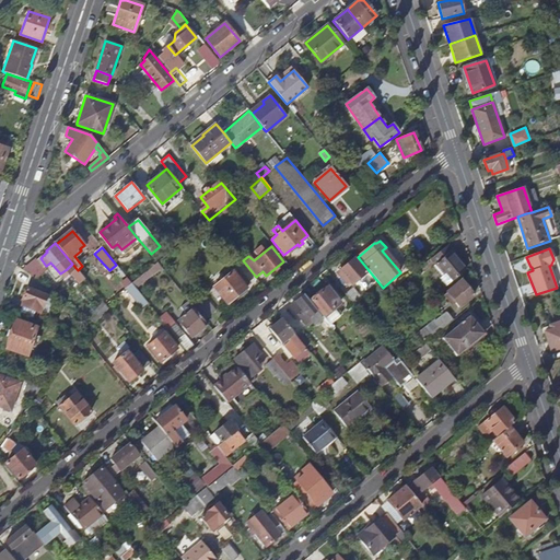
[(447,273),(454,280),(466,270),(451,252),(436,264),(445,275),(447,273)]
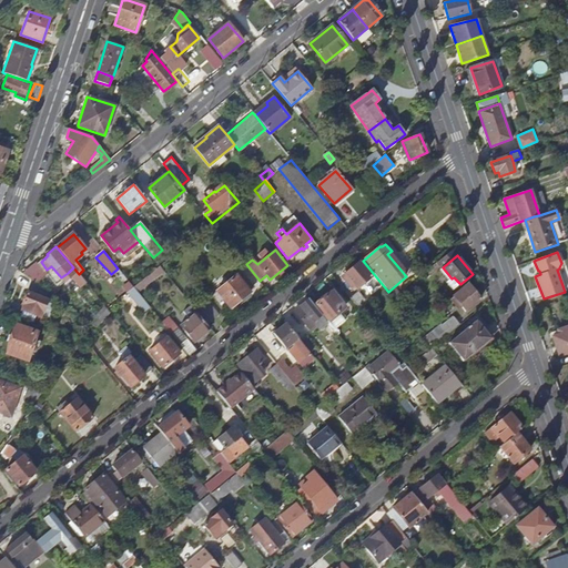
[(351,288),(353,286),(356,290),(372,277),(358,262),(344,274),(345,276),(342,279),(351,288)]
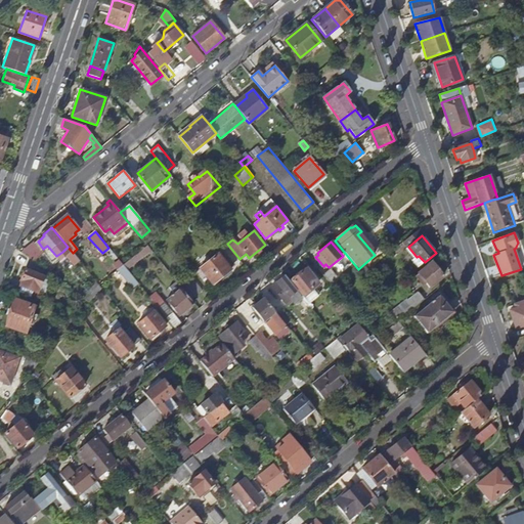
[(150,250),(147,246),(123,265),(127,269),(150,250)]
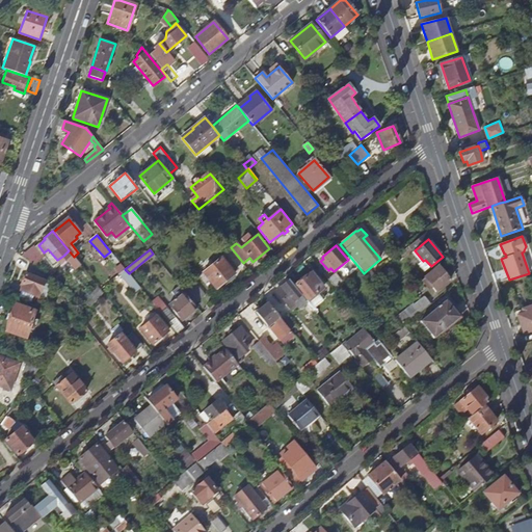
[(81,265),(74,257),(69,250),(63,256),(75,270),(81,265)]
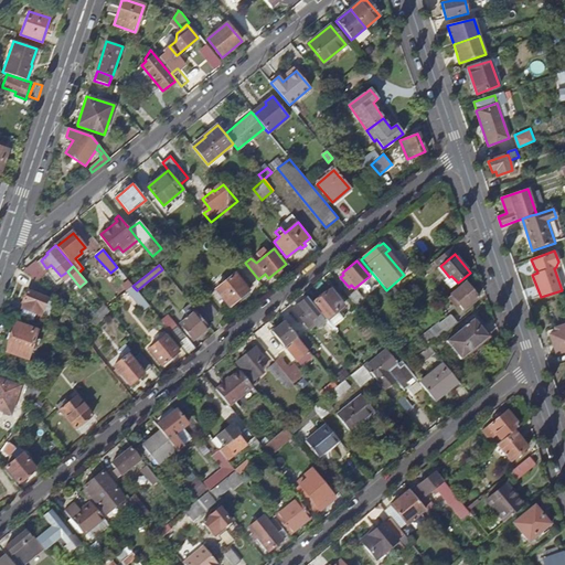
[(230,306),(248,291),(240,280),(244,276),(240,270),(216,289),(230,306)]
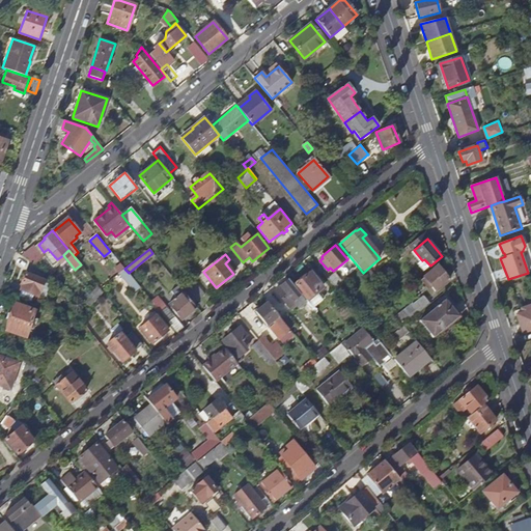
[(44,273),(30,262),(23,272),(37,282),(44,273)]
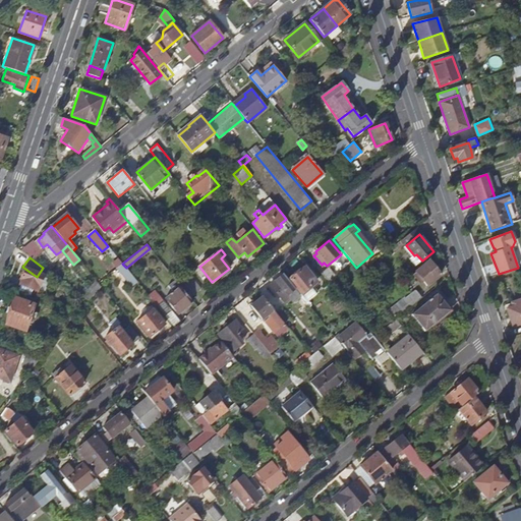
[(416,273),(427,286),(442,275),(429,261),(416,273)]
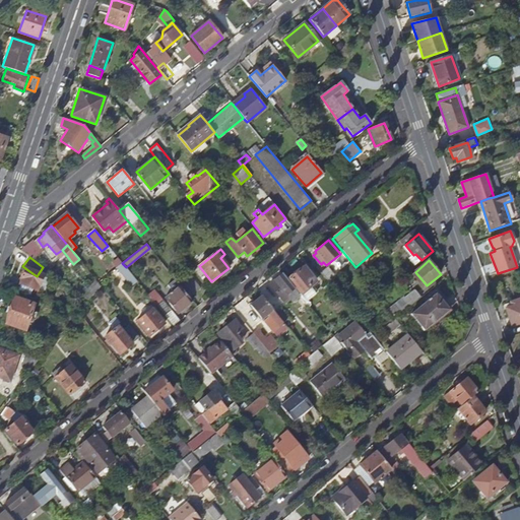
[(137,281),(126,267),(122,263),(113,271),(128,288),(137,281)]
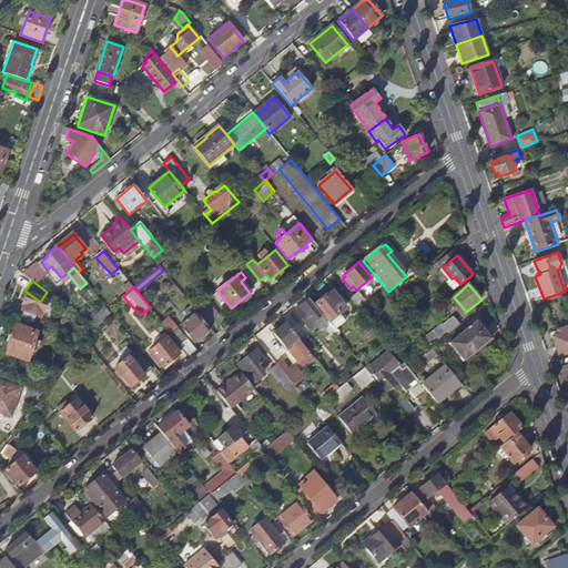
[(40,302),(24,291),(17,301),(18,303),(14,307),(31,320),(42,304),(40,302)]
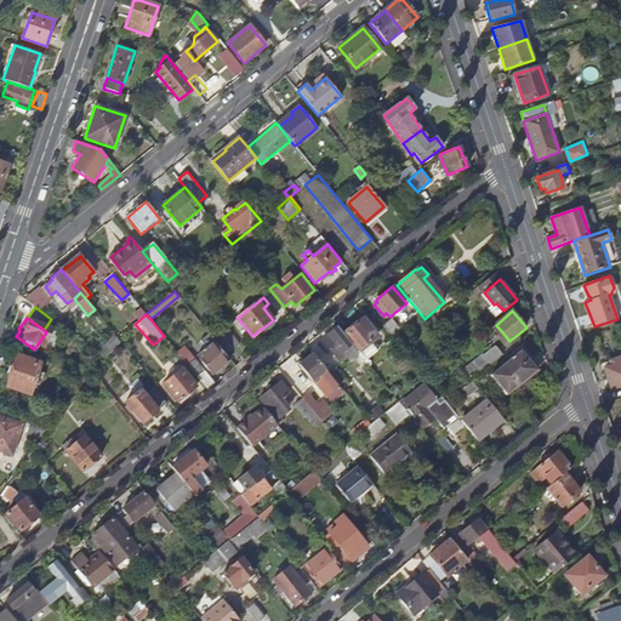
[(359,353),(364,359),(377,347),(375,343),(380,339),(363,318),(362,319),(345,332),(359,351),(358,352),(359,353)]
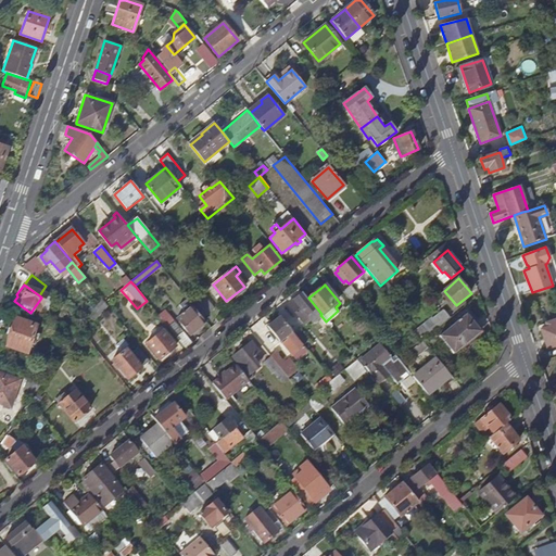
[(343,291),(359,312),(366,306),(350,286),(343,291)]
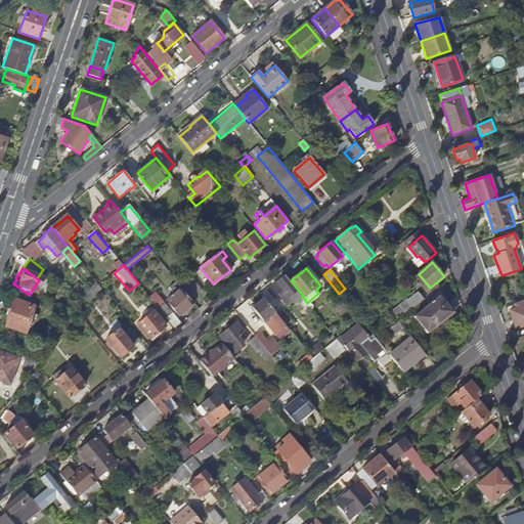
[(303,298),(302,297),(285,276),(271,287),(282,301),(289,297),(295,305),(303,298)]
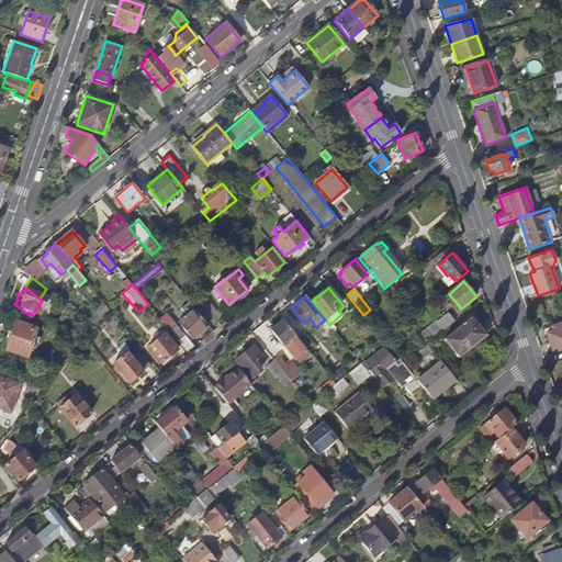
[(194,308),(189,302),(182,307),(188,315),(179,322),(193,338),(209,326),(205,322),(194,308)]
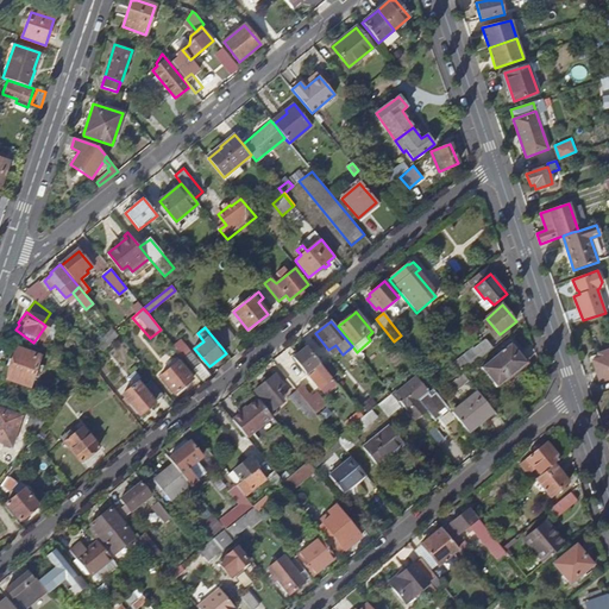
[(114,332),(112,328),(95,346),(104,352),(118,336),(114,332)]
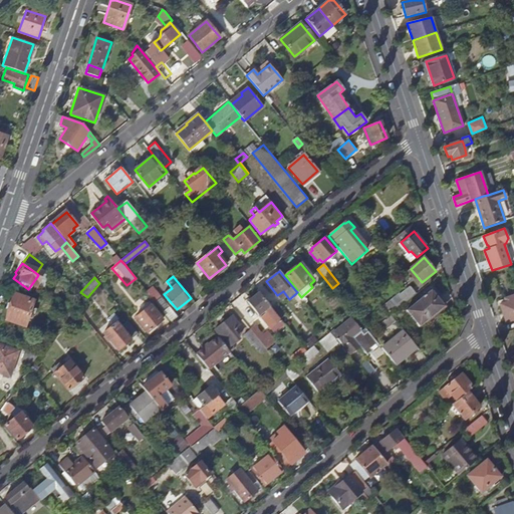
[(178,282),(188,294),(194,289),(193,289),(184,278),(178,282)]
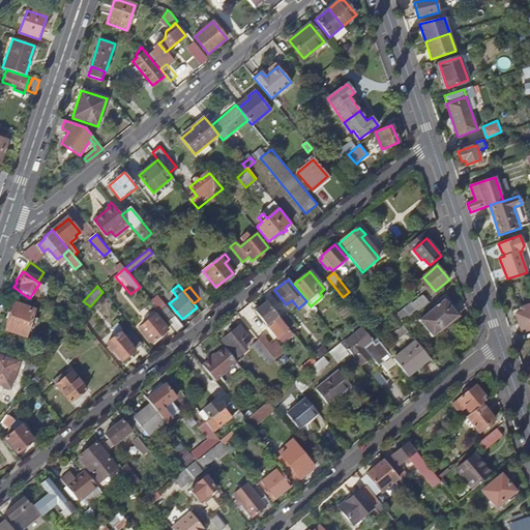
[(408,321),(430,303),(422,296),(402,313),(408,321)]
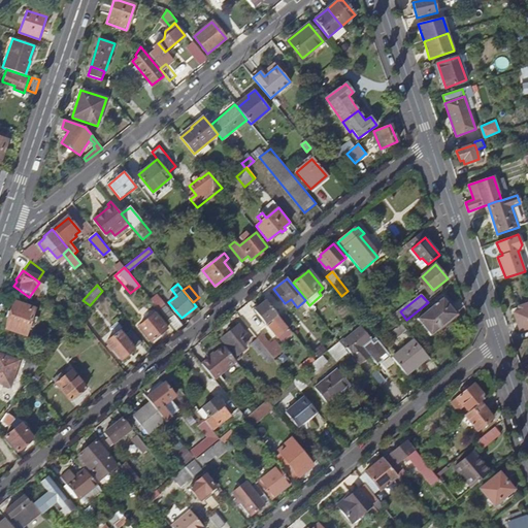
[(430,336),(456,315),(442,298),(417,320),(430,336)]
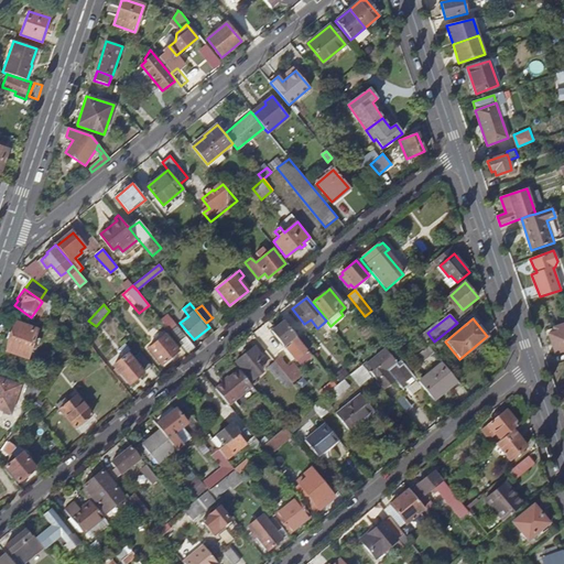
[(307,350),(306,349),(289,328),(283,321),(271,332),(280,342),(281,343),(295,360),(307,350)]
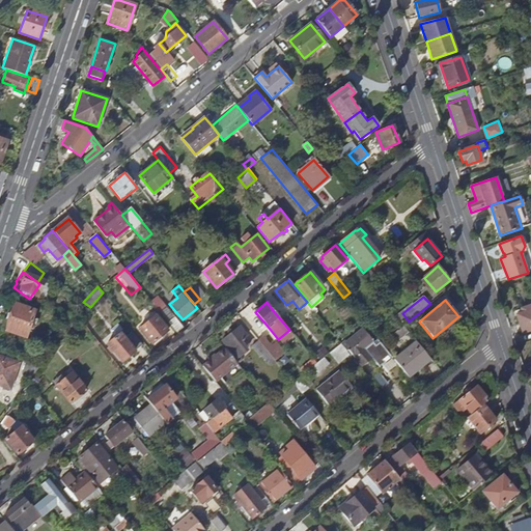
[(3,330),(26,337),(34,310),(15,303),(9,318),(7,318),(3,330)]
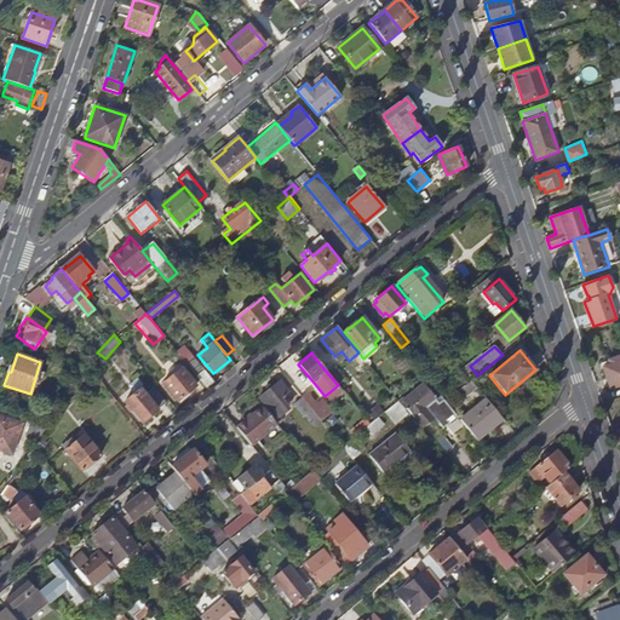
[(317,361),(337,384),(342,379),(323,356),(317,361)]
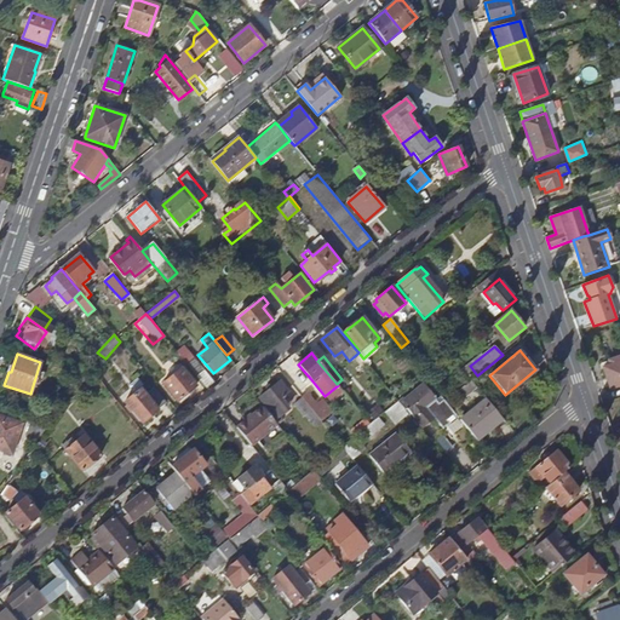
[(207,389),(214,383),(194,359),(187,365),(207,389)]
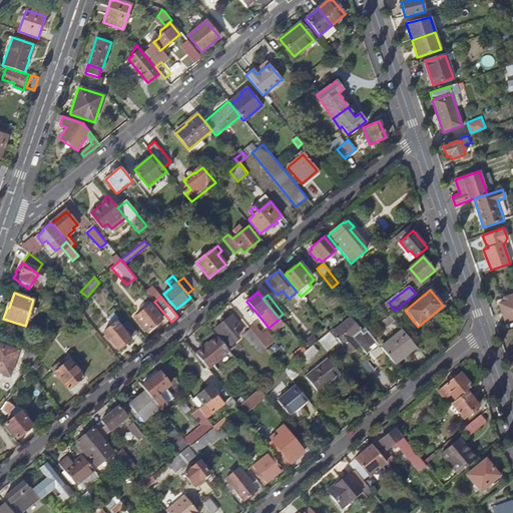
[(512,299),(499,304),(505,322),(512,319),(512,299)]
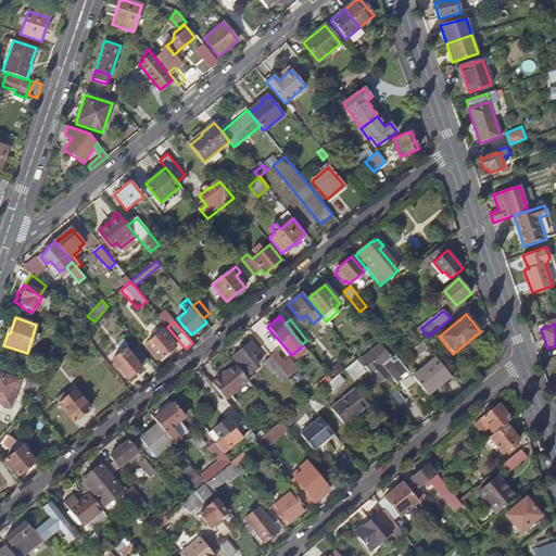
[(159,361),(176,346),(163,330),(146,344),(159,361)]
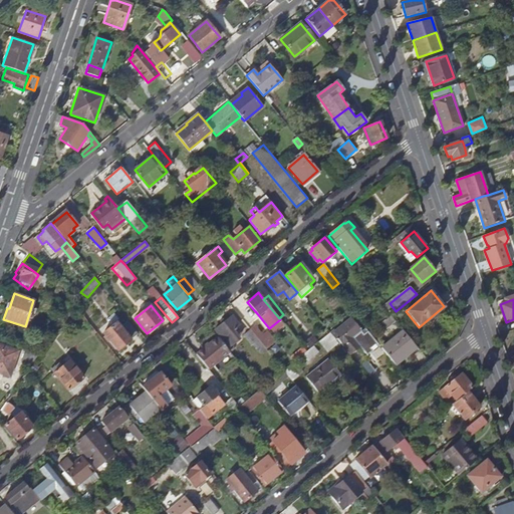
[(218,338),(230,352),(235,348),(232,344),(236,341),(230,332),(239,324),(232,315),(214,330),(219,336),(218,338)]
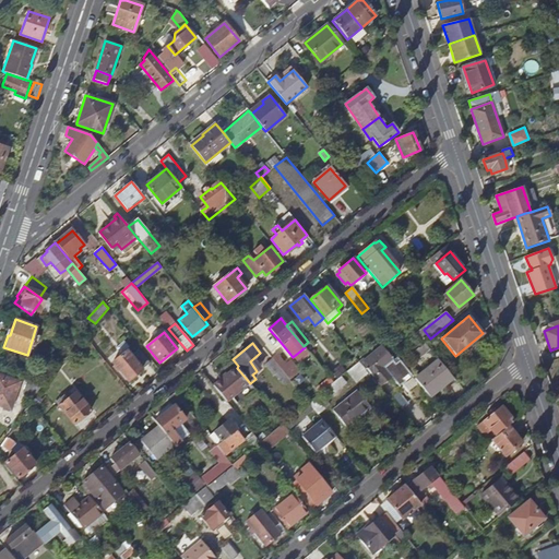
[(429,349),(425,343),(409,355),(415,361),(429,349)]
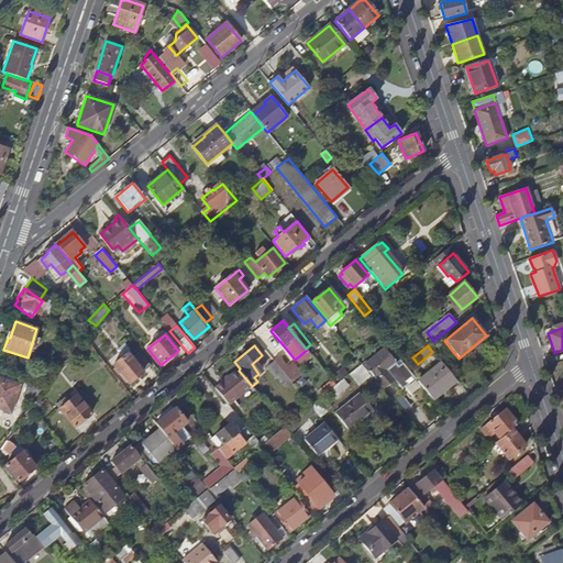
[(366,360),(362,364),(371,375),(372,376),(373,375),(384,387),(394,378),(387,370),(396,364),(384,349),(367,362),(366,360)]
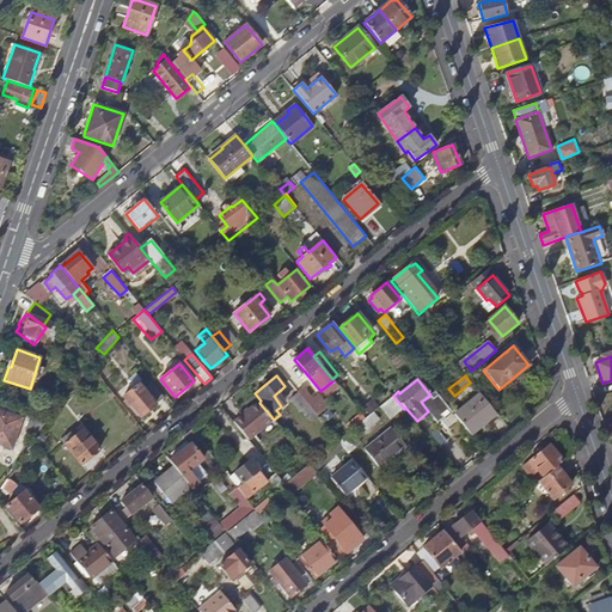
[(155,405),(144,390),(139,384),(124,396),(123,397),(140,417),(155,405)]
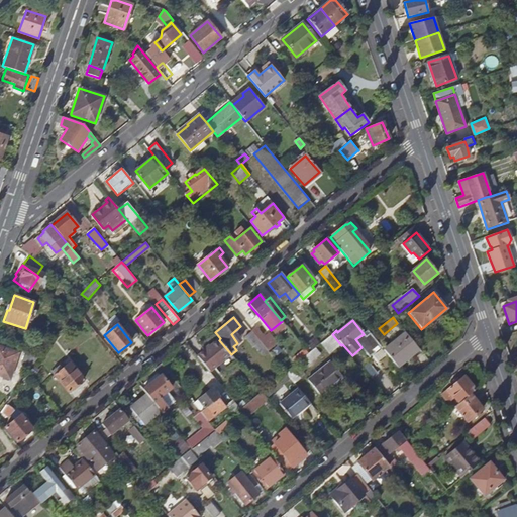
[(128,324),(121,329),(131,342),(138,336),(137,335),(128,324)]
